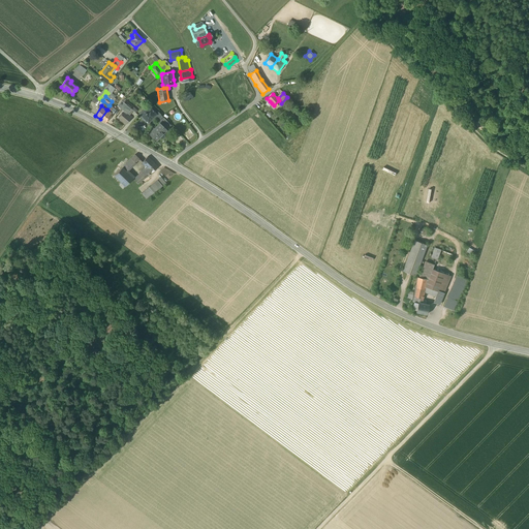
[(151,113),(147,107),(139,115),(148,123),(151,120),(156,115),(152,111),(151,113)]
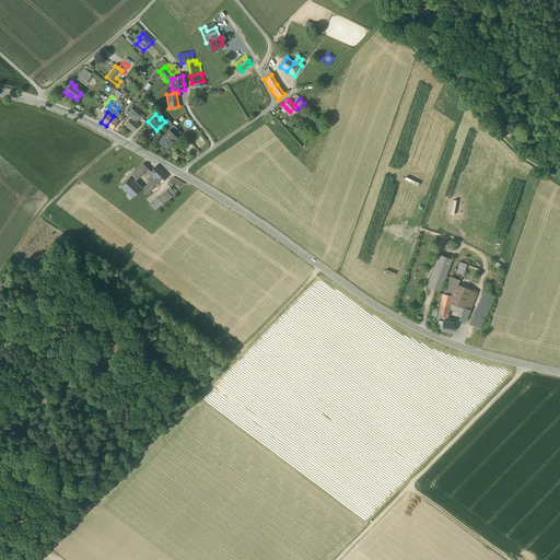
[(116,118),(114,116),(106,126),(112,130),(119,120),(116,118)]
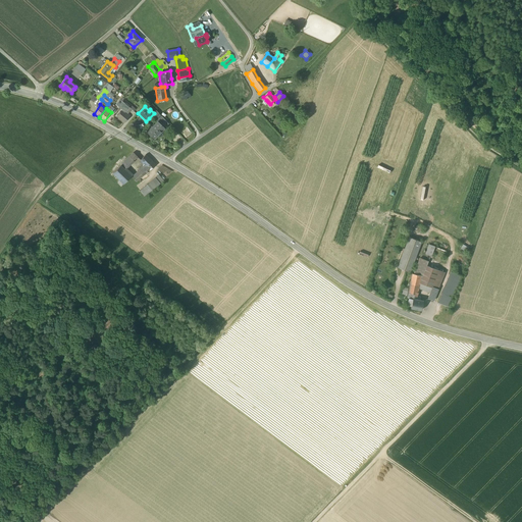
[(121,109),(115,117),(123,124),(131,116),(125,112),(122,109),(121,109)]
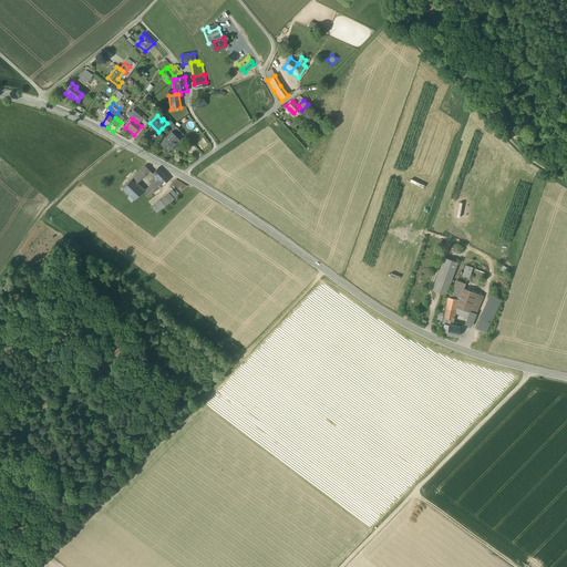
[(169,121),(167,123),(162,129),(164,131),(167,127),(172,123),(169,121)]
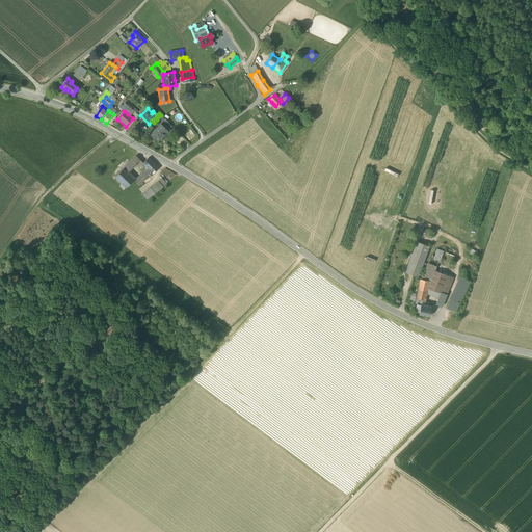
[(171,127),(161,115),(157,120),(161,125),(167,131),(171,127)]
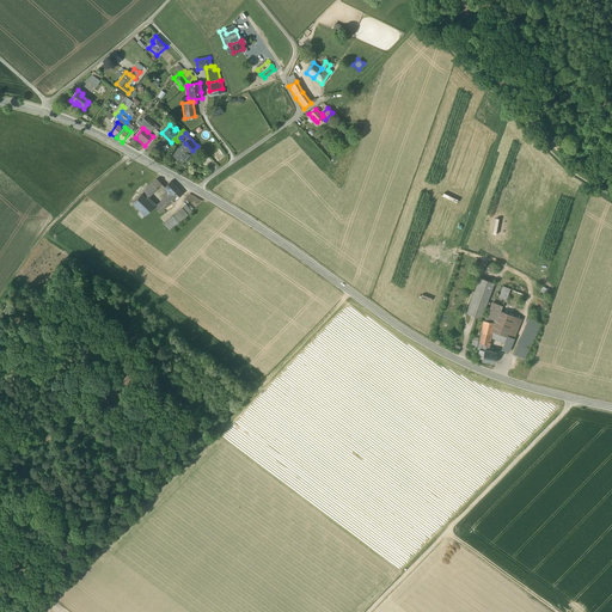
[(185,144),(173,155),(181,163),(193,151),(185,144)]
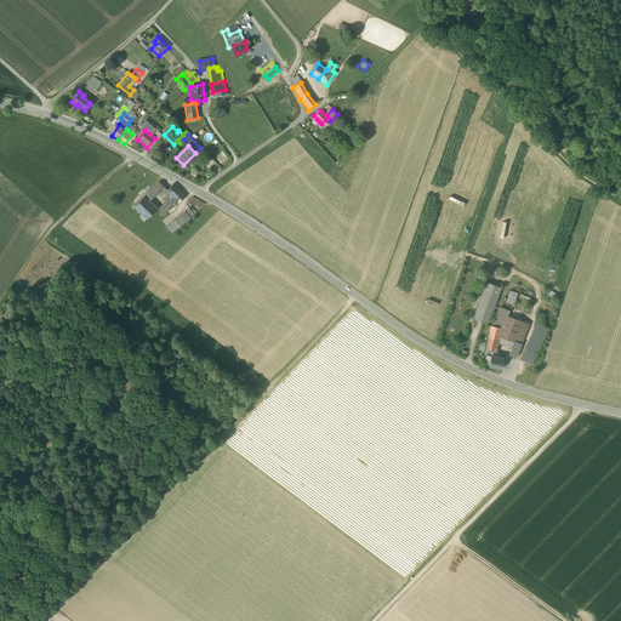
[(181,192),(174,184),(167,191),(175,198),(177,197),(181,200),(186,198),(181,192)]
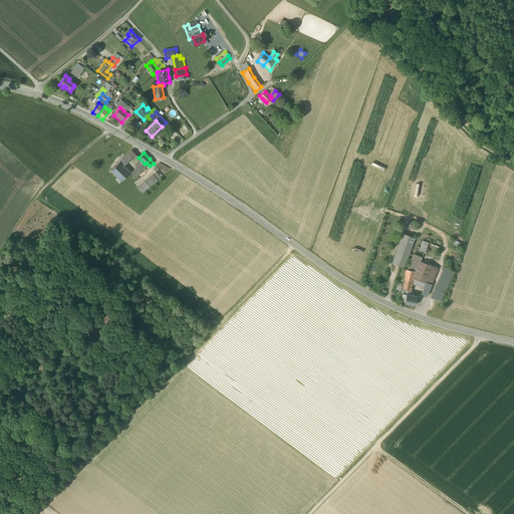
[(127,155),(118,163),(123,168),(132,159),(127,155)]
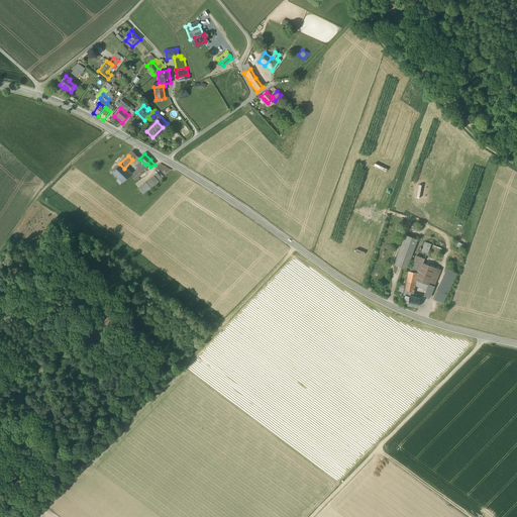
[(124,169),(119,164),(112,172),(122,182),(130,175),(124,169)]
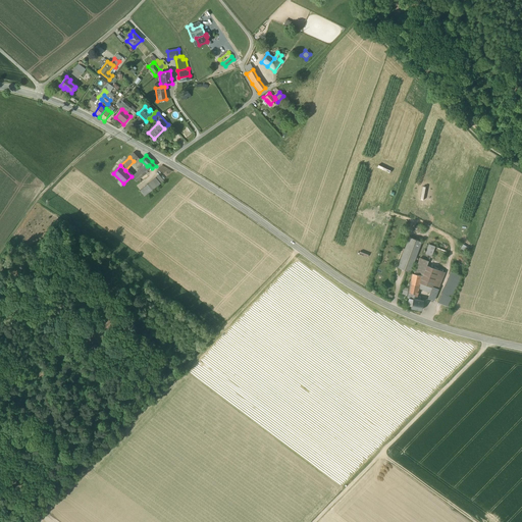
[(144,169),(140,172),(143,176),(149,171),(146,167),(145,168),(144,169)]
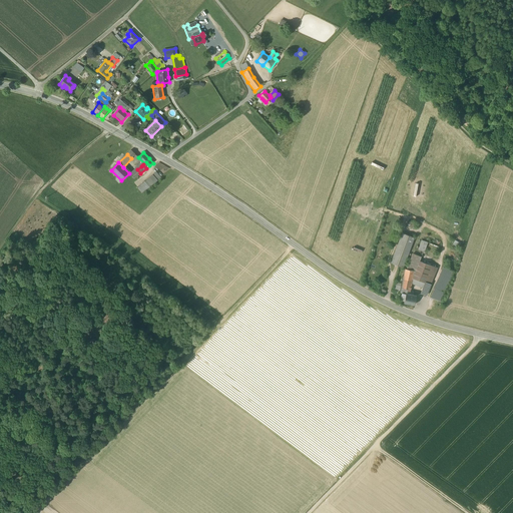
[(137,169),(137,168),(130,174),(133,178),(140,173),(137,169)]
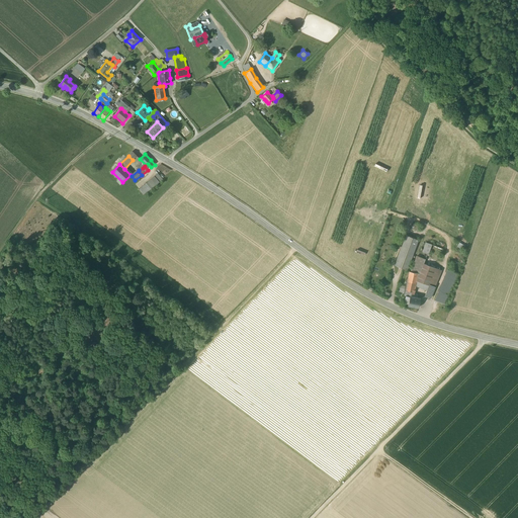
[(154,176),(139,189),(143,195),(159,182),(154,176)]
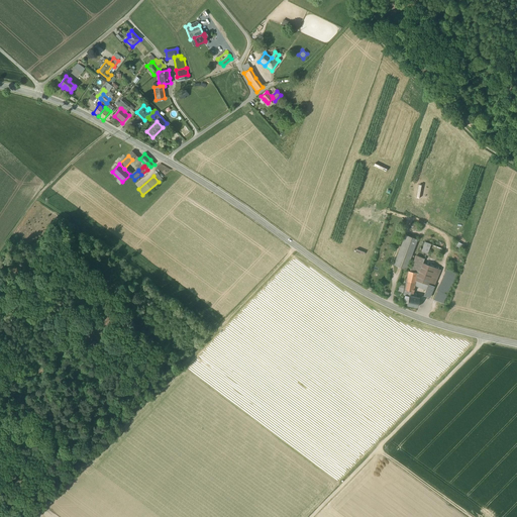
[(417,239),(405,235),(394,266),(406,270),(417,239)]
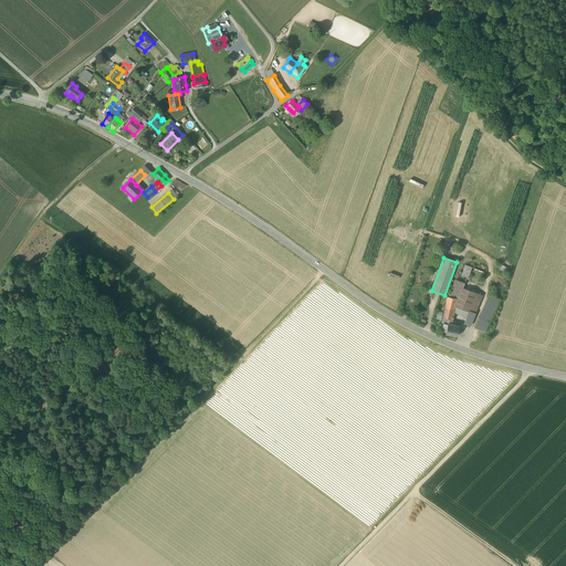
[(468,279),(472,268),(465,265),(461,275),(468,279)]
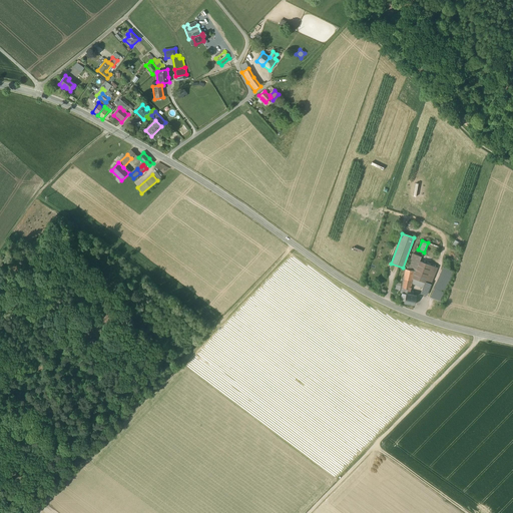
[(460,249),(462,245),(455,240),(453,244),(460,249)]
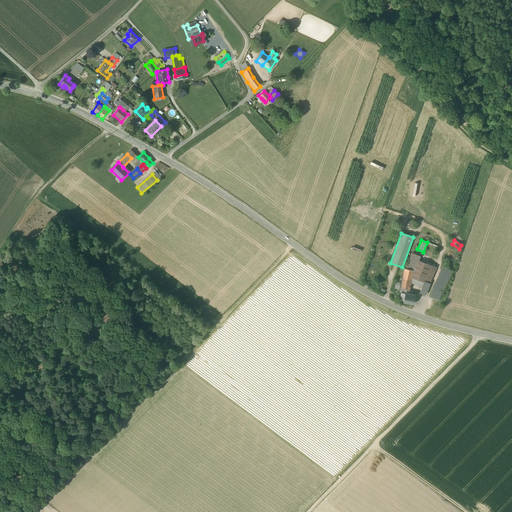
[(412,254),(406,269),(413,270),(411,278),(412,278),(418,261),(420,257),(412,254)]
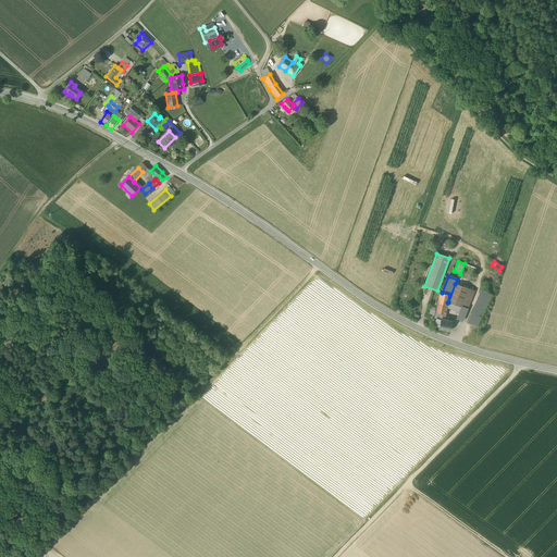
[(468,288),(455,284),(448,302),(461,307),(461,306),(468,288)]
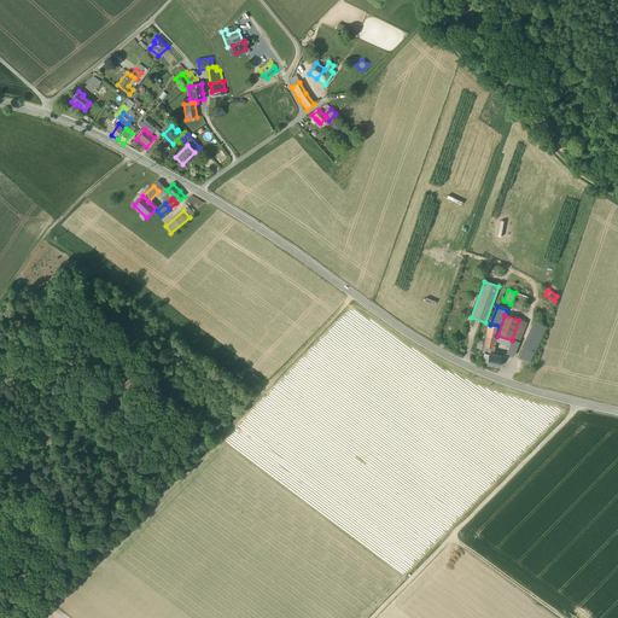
[(524,322),(519,320),(512,339),(519,342),(525,327),(523,326),(524,322)]
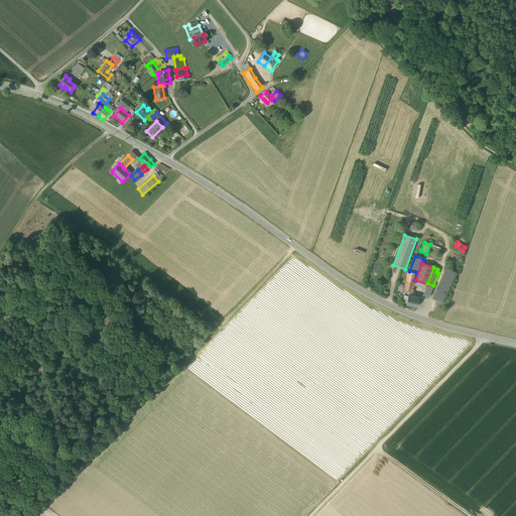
[(446,269),(437,290),(446,294),(456,273),(446,269)]
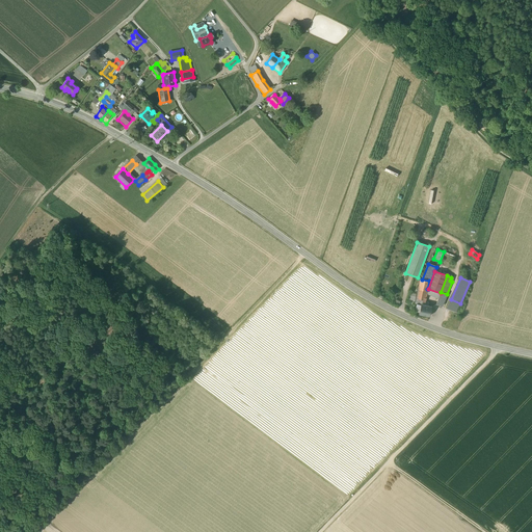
[(422,280),(420,280),(419,286),(417,298),(420,299),(425,300),(427,289),(429,281),(422,280)]
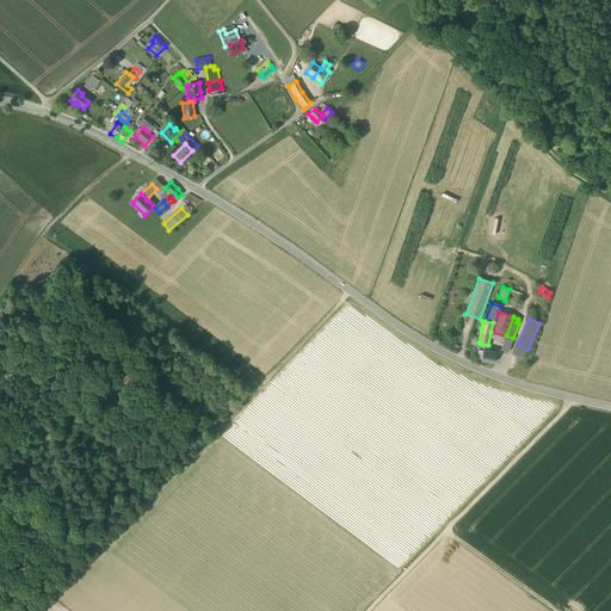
[(513,338),(506,335),(506,337),(501,350),(507,352),(513,338)]
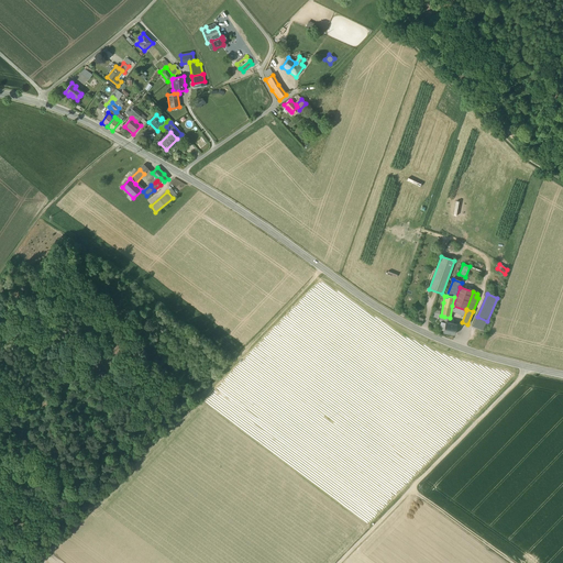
[(487,321),(477,317),(473,327),(483,331),(487,321)]
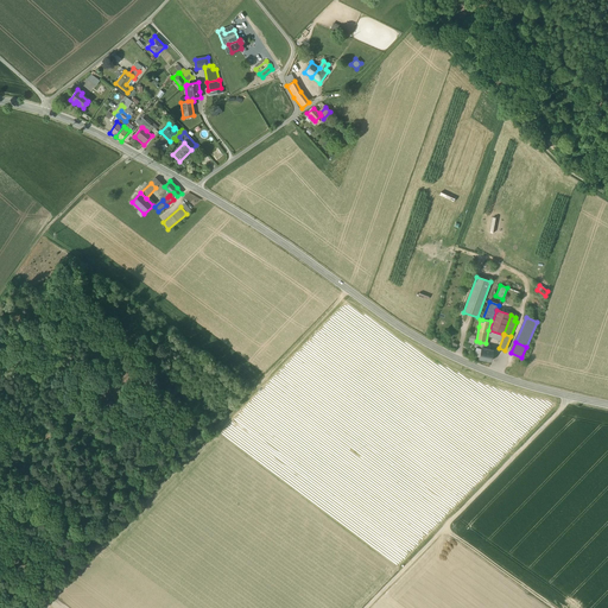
[(485,349),(481,348),(480,355),(479,360),(491,362),(493,350),(485,349)]
